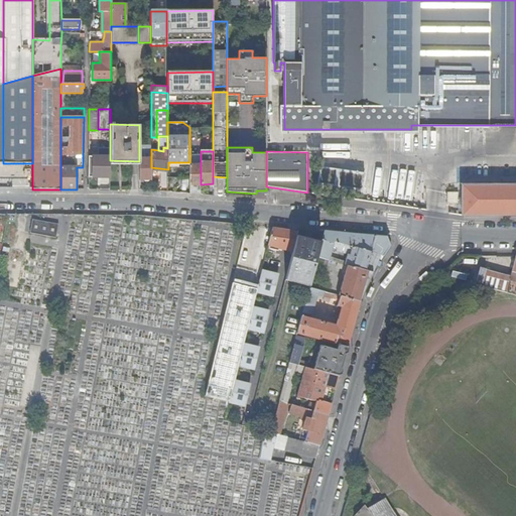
[(194,192),(201,194),(201,184),(201,153),(196,153),(196,163),(194,163),(194,159),(189,159),(189,162),(189,192),(194,192)]
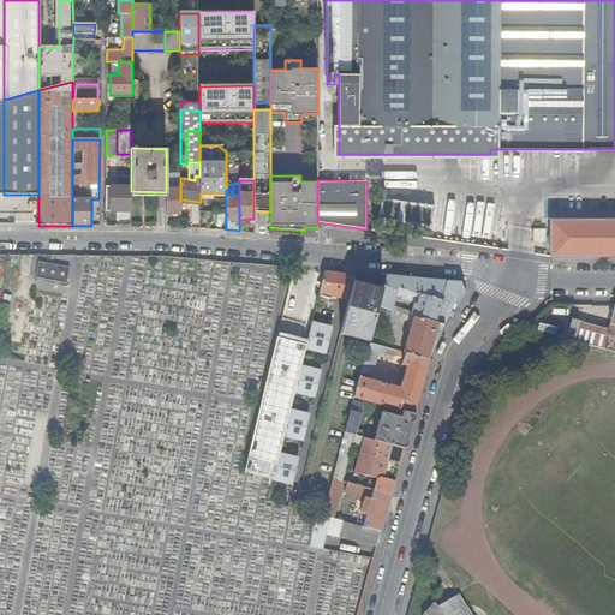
[(121,210),(131,210),(131,195),(131,191),(131,186),(127,186),(106,185),(106,210),(121,210)]
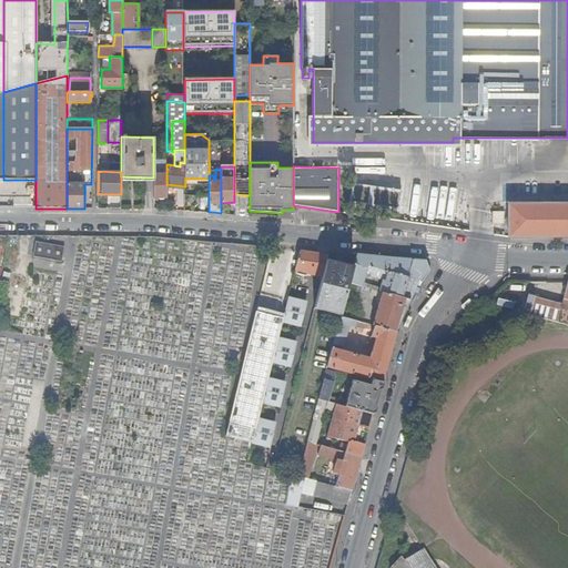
[(153,198),(166,196),(166,184),(166,173),(153,174),(153,178),(153,180),(153,198)]
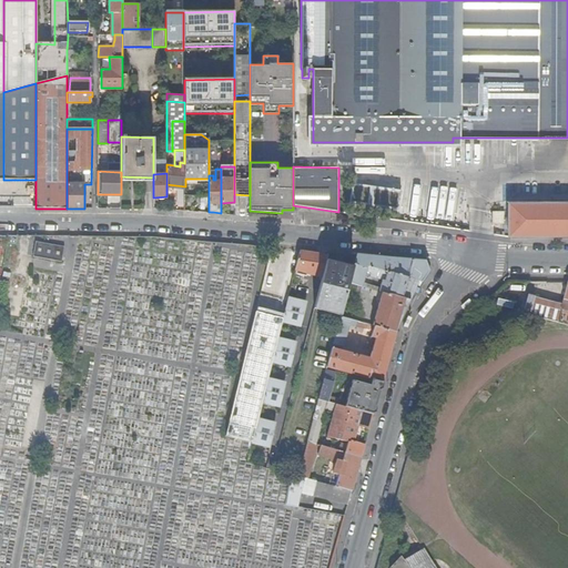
[(463,229),(466,184),(432,181),(430,192),(435,193),(352,186),(350,204),(407,210),(406,220),(402,219),(401,237),(453,241),(454,227),(463,229)]
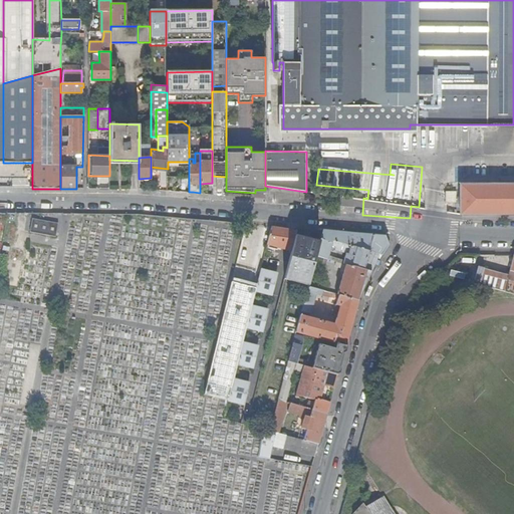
[(100,188),(109,188),(109,176),(101,176),(100,188)]
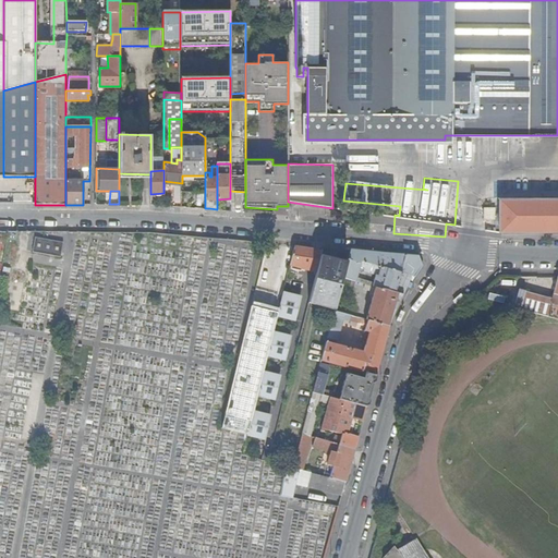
[(230,198),(230,202),(245,203),(245,192),(230,191),(230,198)]
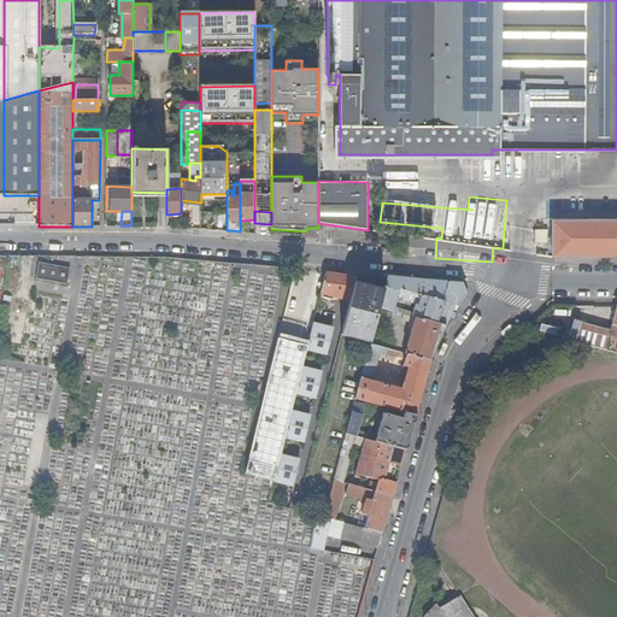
[(203,212),(201,223),(219,225),(221,213),(203,212)]
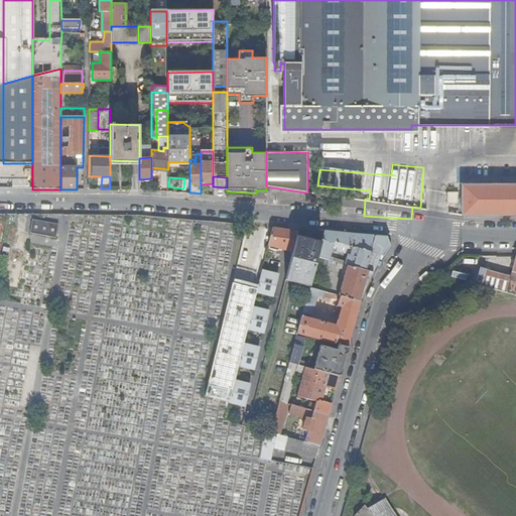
[(515,184),(462,184),(462,215),(515,215),(515,184)]
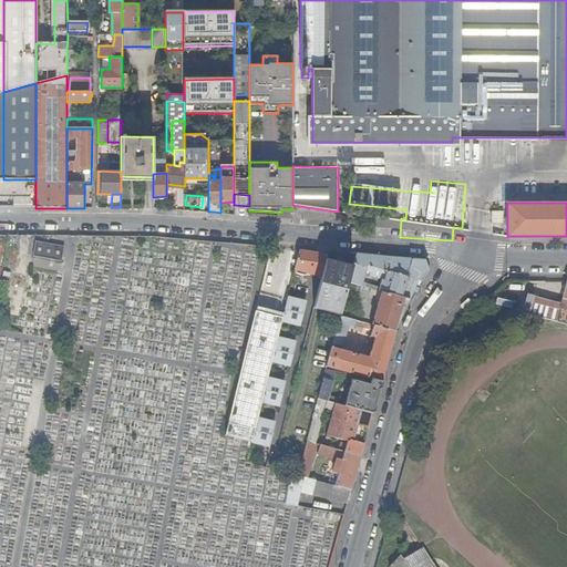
[(492,210),(492,224),(501,224),(501,210),(492,210)]
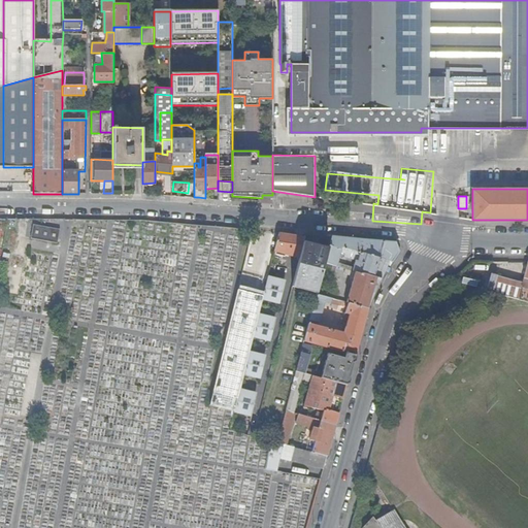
[(60,229),(33,224),(31,238),(57,243),(60,229)]
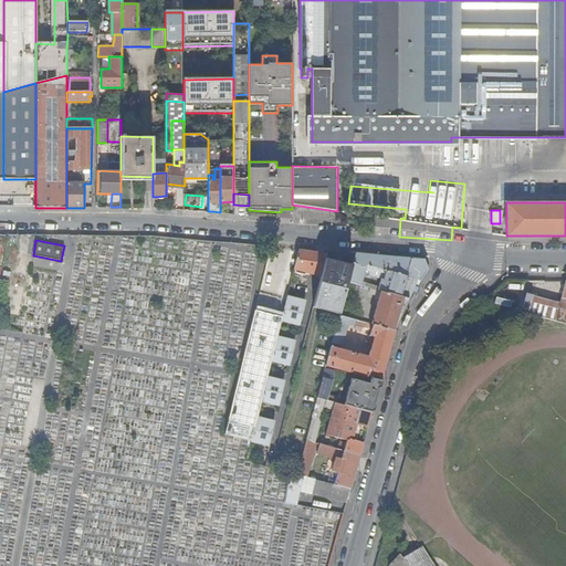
[(299,250),(294,269),(293,272),(303,274),(304,271),(306,272),(321,275),(325,260),(326,254),(311,252),(299,250)]
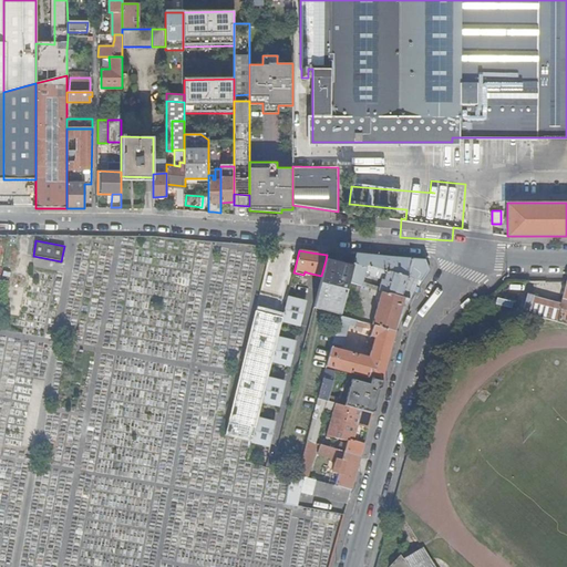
[(424,259),(356,254),(352,267),(348,282),(361,286),(363,276),(370,272),(373,274),(372,277),(382,279),(379,291),(410,299),(410,298),(421,281),(428,270),(424,259)]
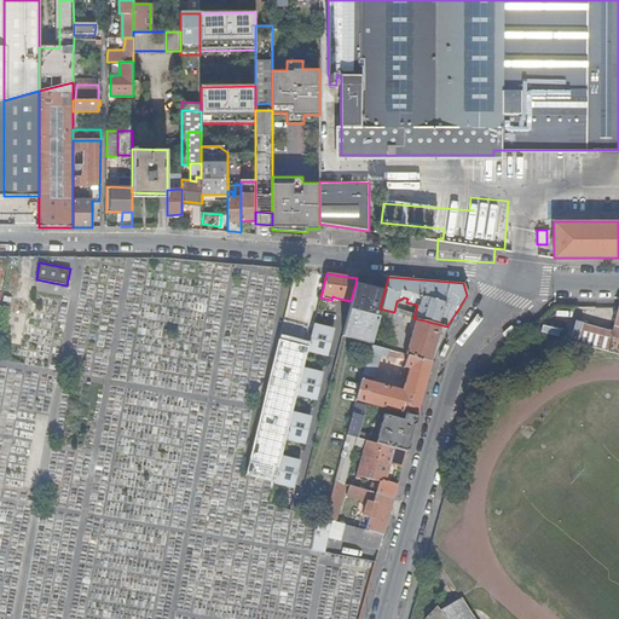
[(380,308),(385,291),(356,284),(351,301),(342,335),(371,342),(380,308)]
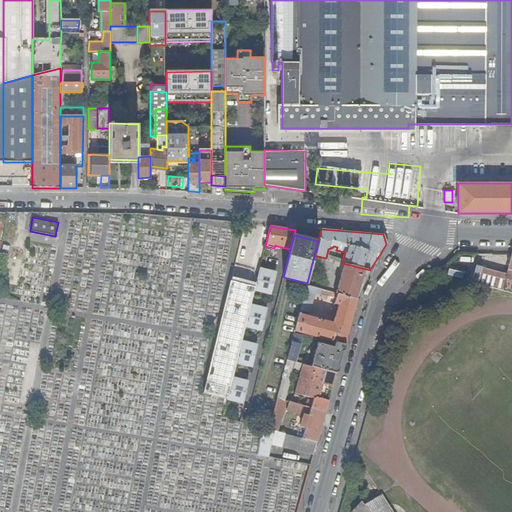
[(511,253),(511,254),(506,273),(502,290),(511,292),(511,253)]
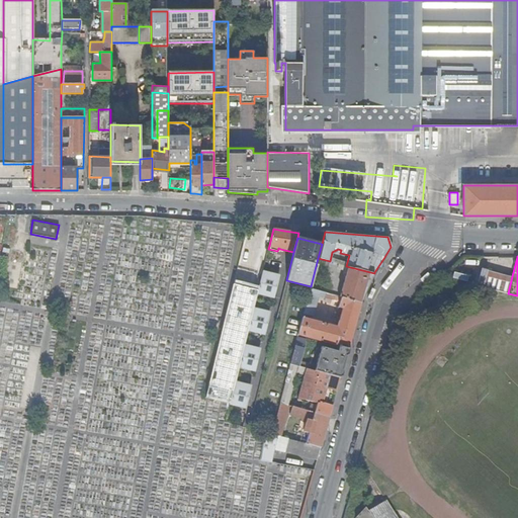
[(370,279),(374,273),(346,266),(339,264),(337,268),(347,271),(340,296),(341,297),(361,303),(362,299),(366,289),(370,279)]
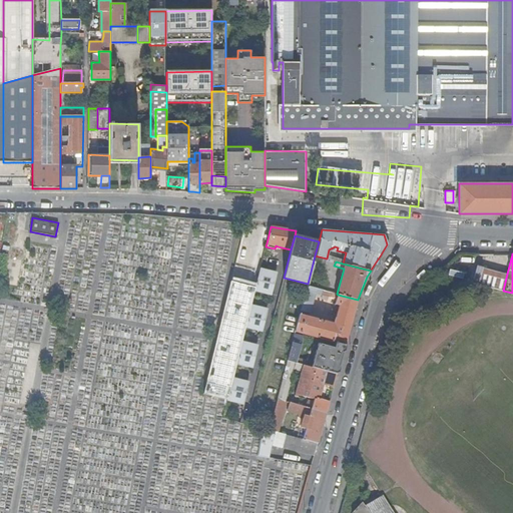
[(274,272),(261,269),(255,285),(254,291),(272,295),(277,277),(273,276),(274,272)]
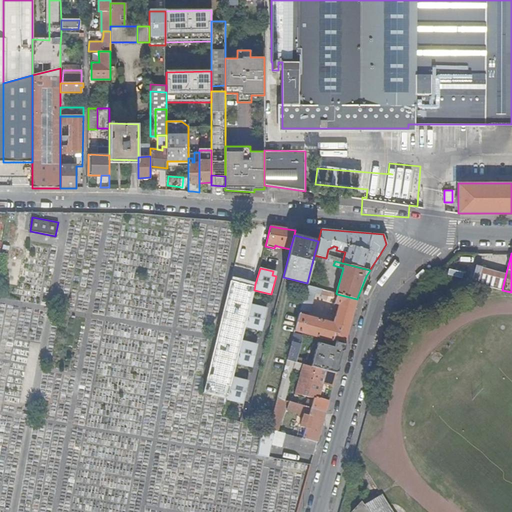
[(482,268),(477,284),(502,290),(506,273),(482,268)]
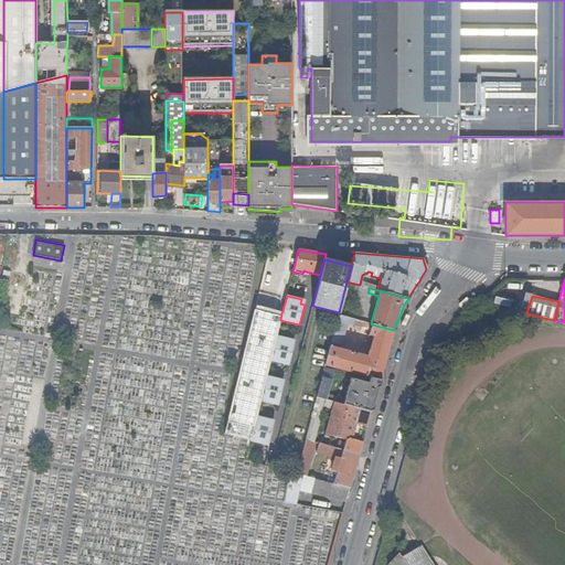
[(281,313),(255,309),(241,369),(238,377),(225,432),(251,439),(251,438),(257,415),(260,400),(264,385),(265,384),(265,383),(267,375),(270,360),(276,339),(277,336),(280,320),(281,313)]
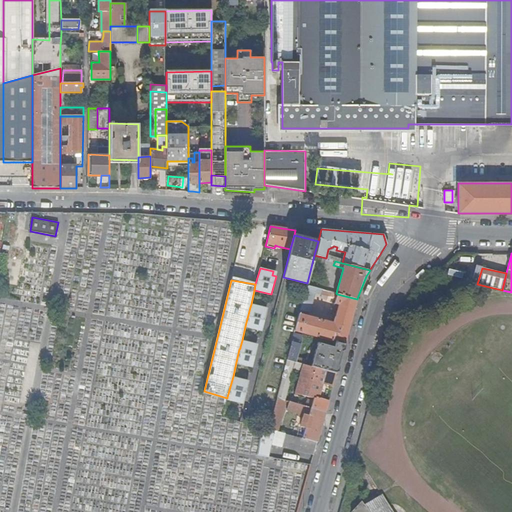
[(354,308),(357,299),(337,294),(335,303),(335,304),(333,312),(336,313),(333,323),(305,315),(306,311),(310,312),(315,293),(320,295),(322,289),(306,285),(295,330),(295,331),(299,332),(331,341),(344,344),(354,308)]
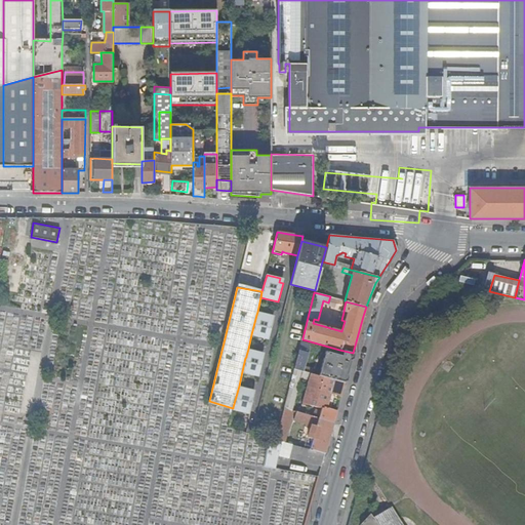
[(271,315),(257,312),(256,315),(251,334),(269,338),(274,320),(270,319),(271,315)]
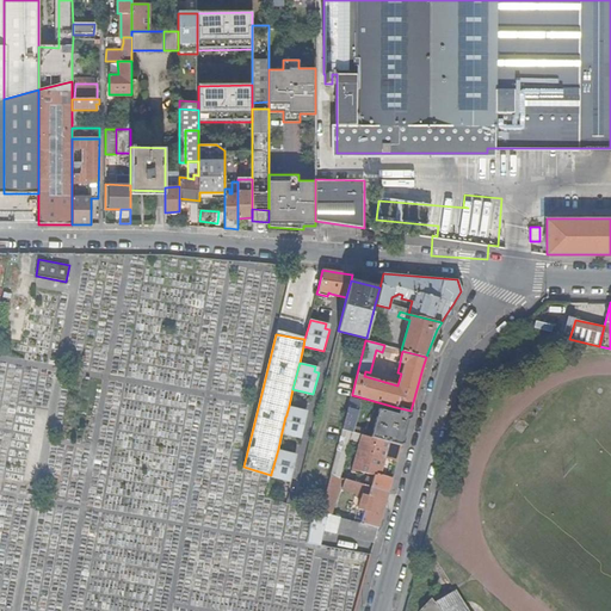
[(360,400),(351,397),(346,417),(356,419),(360,400)]
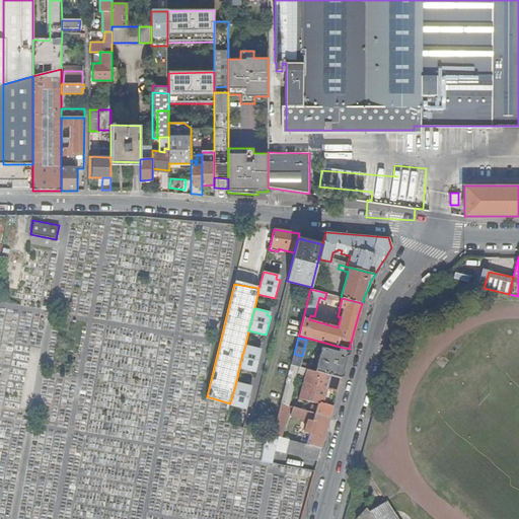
[(257,348),(245,345),(243,352),(243,353),(242,354),(239,367),(255,371),(261,353),(257,352),(257,348)]
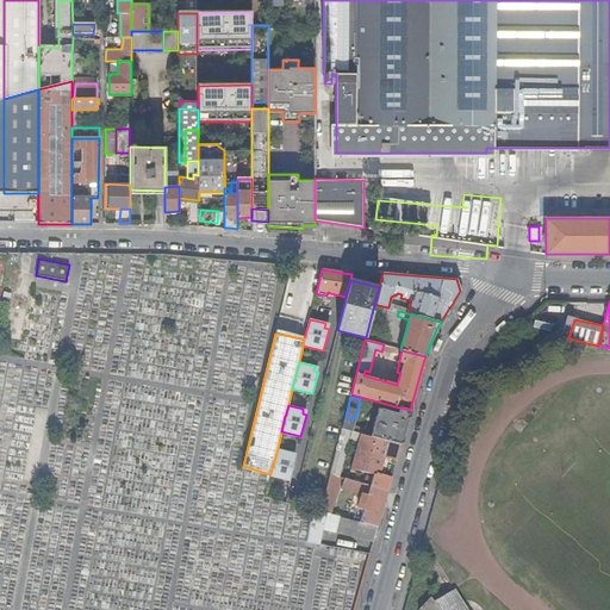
[(400,444),(410,410),(394,406),(393,412),(378,408),(371,436),(400,444)]
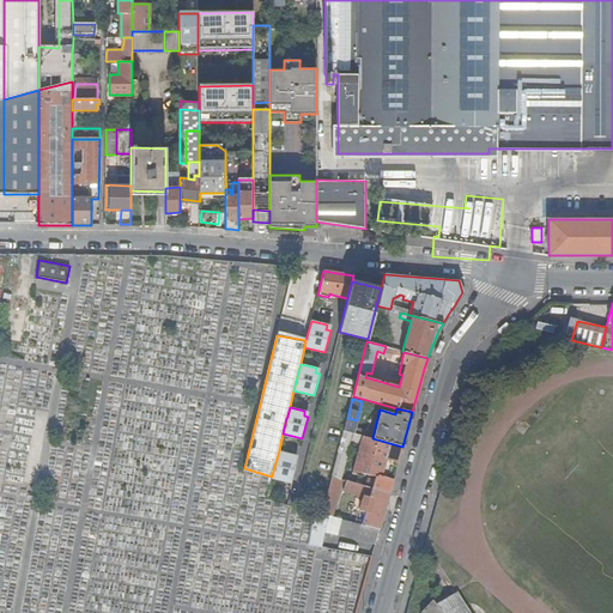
[(357,420),(347,418),(344,431),(353,434),(354,429),(357,420)]
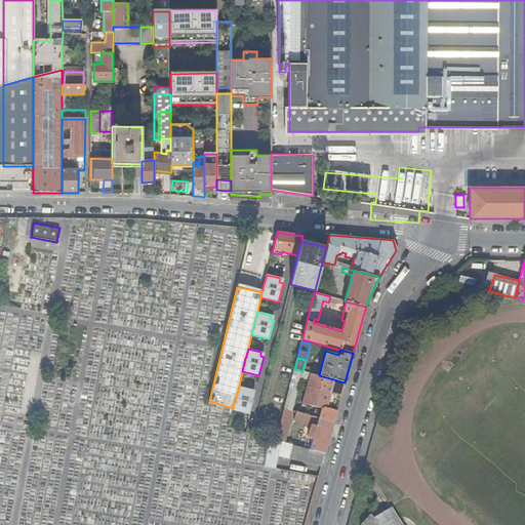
[(312,378),(314,374),(311,373),(303,371),(294,369),(284,408),(291,410),(292,410),(301,375),(310,377),(312,378)]
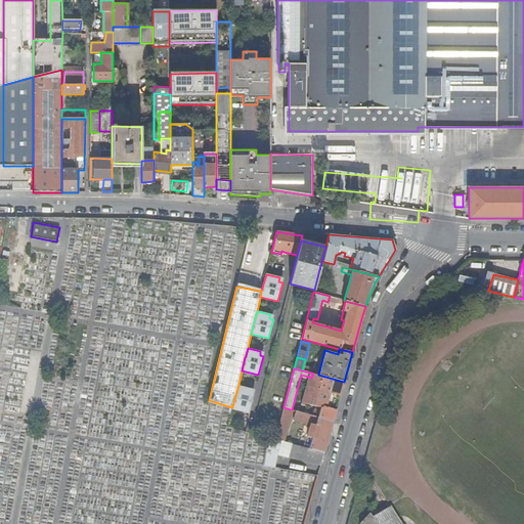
[(320,406),(337,411),(344,382),(318,375),(313,374),(311,378),(304,402),(313,404),(320,406)]
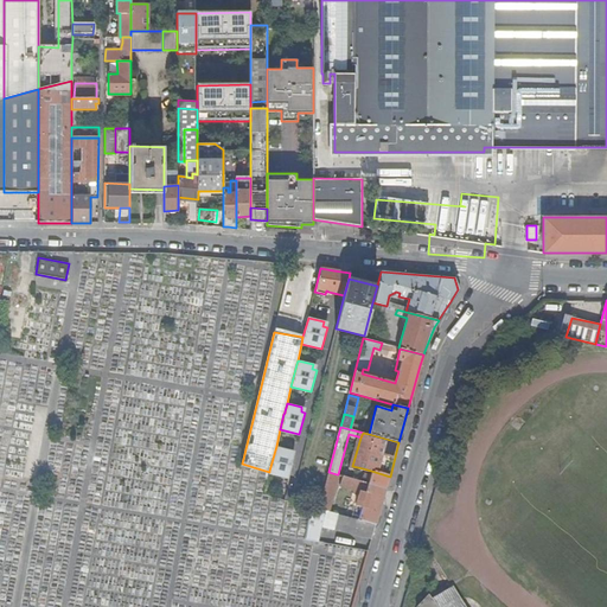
[(352,466),(360,438),(358,436),(350,466),(352,466)]
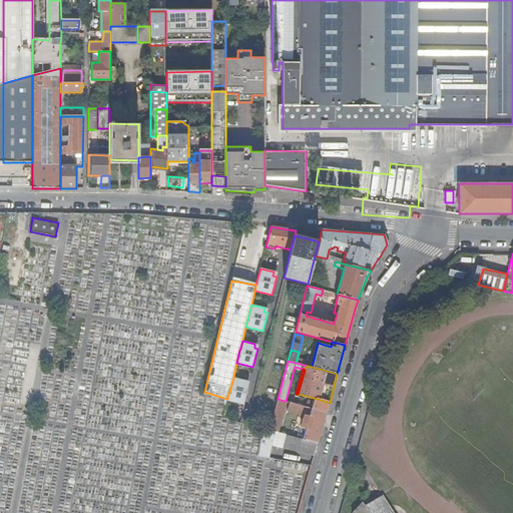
[(233,377),(227,398),(243,403),(248,385),(245,384),(246,381),(233,377)]
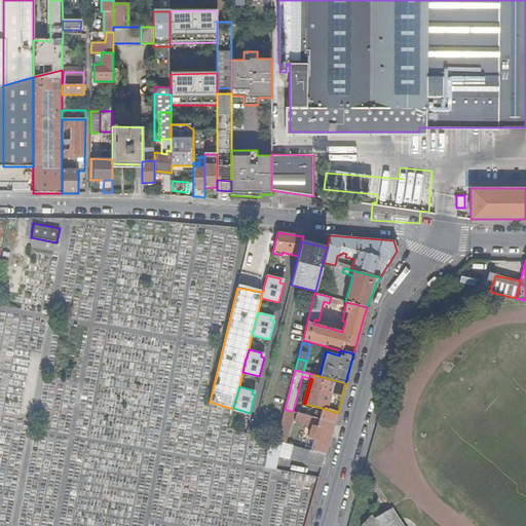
[(310,449),(327,453),(333,429),(338,413),(322,408),(321,411),(320,416),(318,418),(315,426),(313,439),(310,449)]
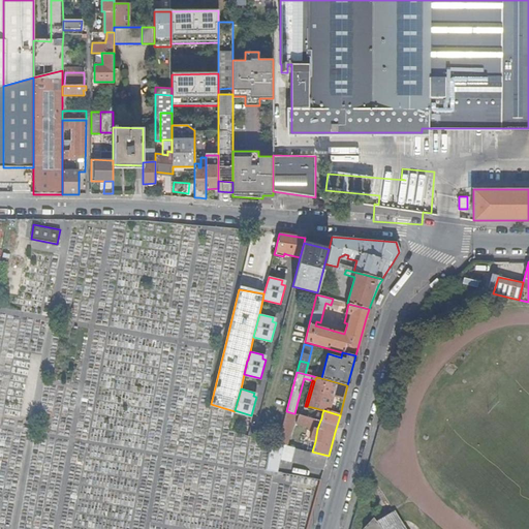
[(278,443),(286,445),(293,413),(286,411),(278,443)]
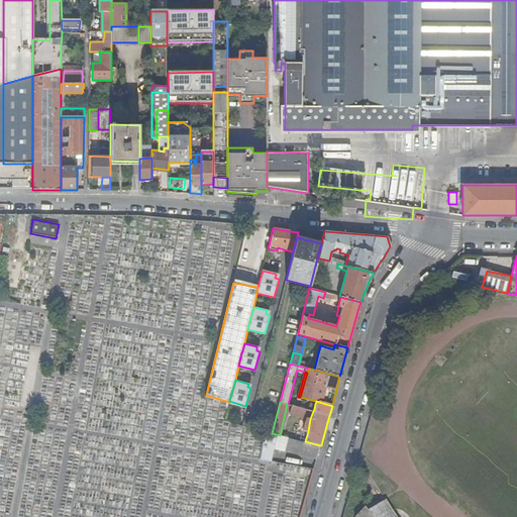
[(302,416),(310,419),(313,411),(292,405),(290,413),(302,416)]
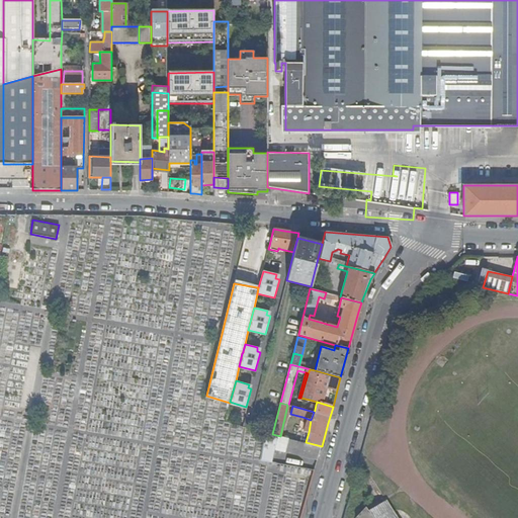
[(305,431),(309,432),(311,420),(303,417),(301,421),(307,422),(305,431)]
